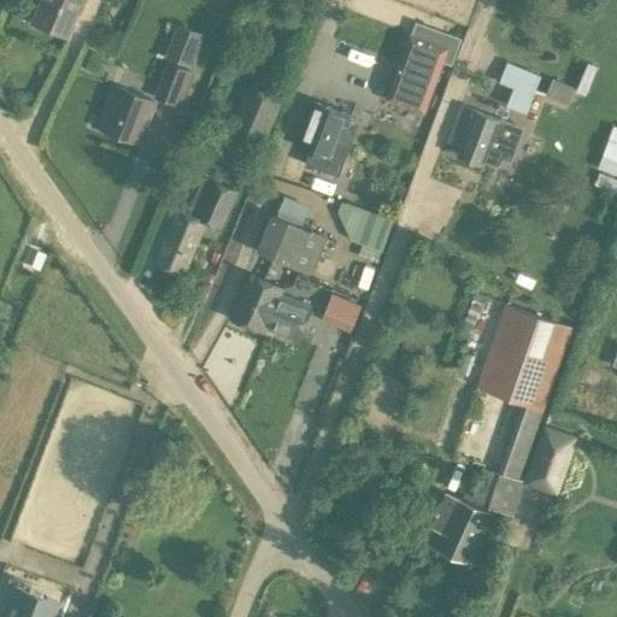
[(37,0),(29,21),(64,35),(78,0),(37,0)]
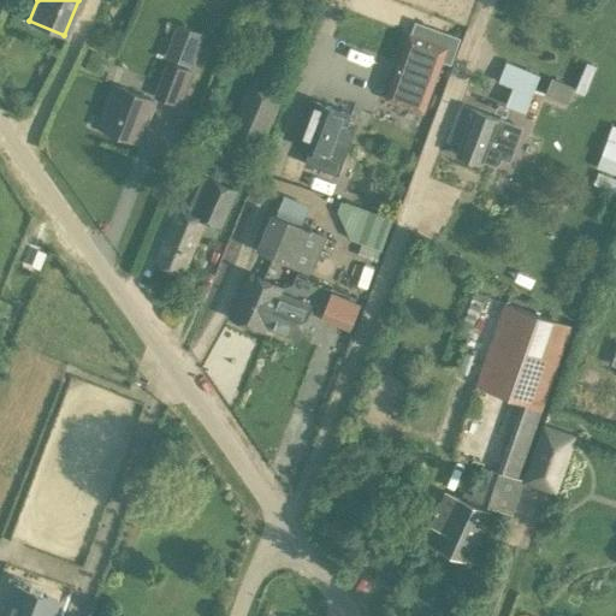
[(190,65),(202,34),(184,27),(172,58),(190,65)]
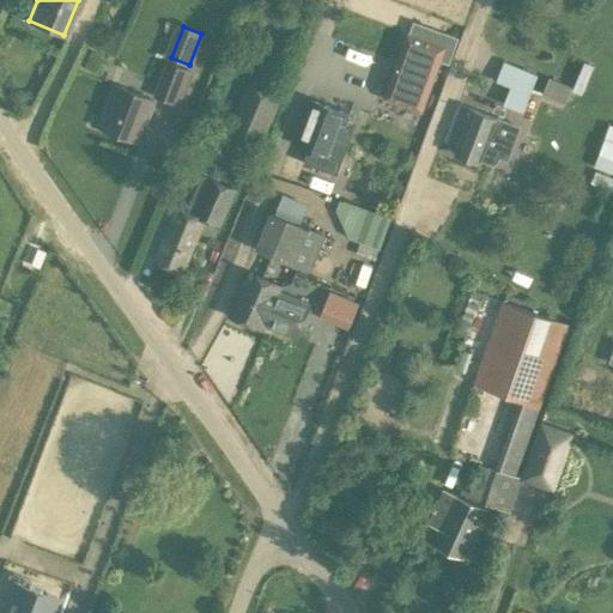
[(443,48),(405,35),(382,102),(420,115),(443,48)]
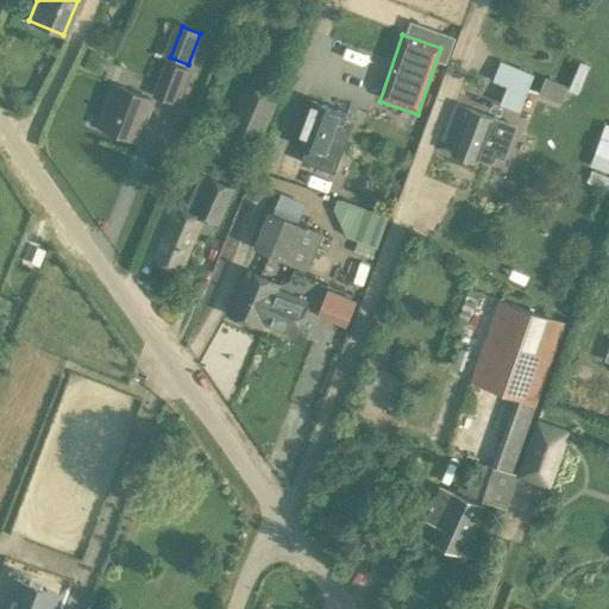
[(151,95),(180,106),(193,70),(164,61),(151,95)]
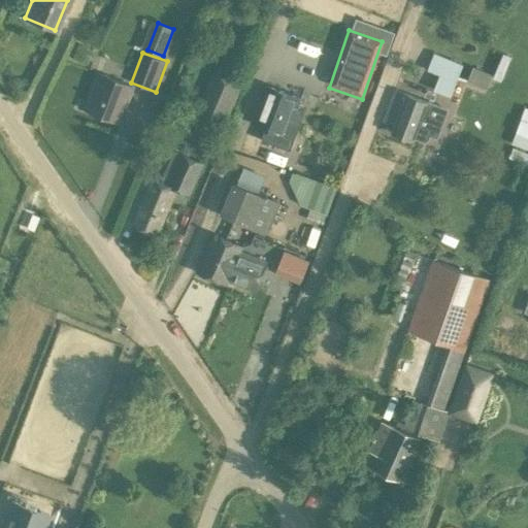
[(441,74),(435,90),(451,96),(463,65),(435,54),(428,69),(441,74)]
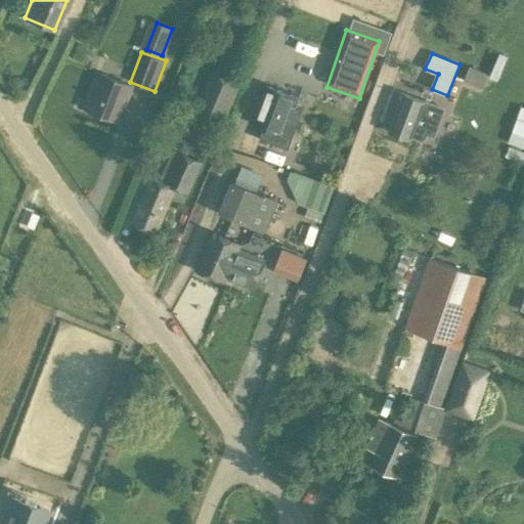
[(470,63),(464,78),(491,89),(497,74),(470,63)]
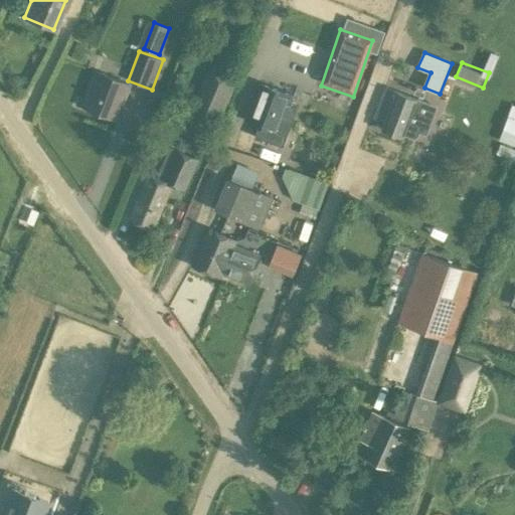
[(192,113),(220,125),(237,80),(209,69),(192,113)]
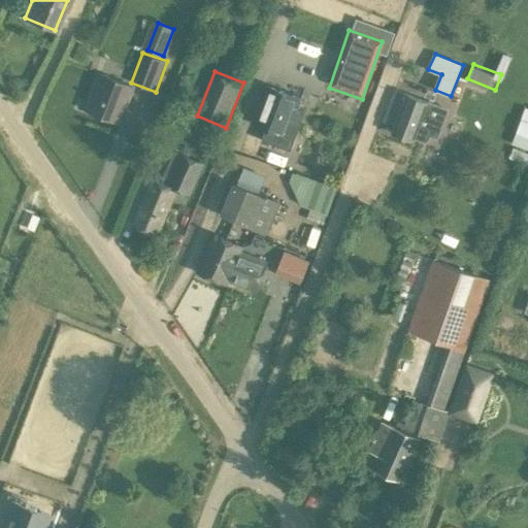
[(123,104),(125,105),(133,86),(99,73),(86,108),(117,121),(123,104)]
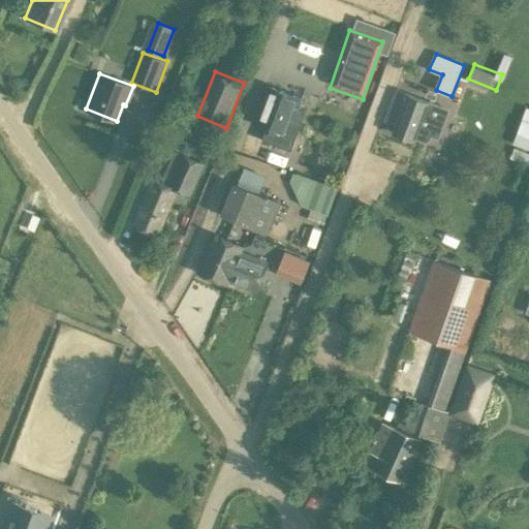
[(301,98),(265,85),(251,123),(265,127),(260,139),(290,150),(305,112),(297,109),(301,98)]
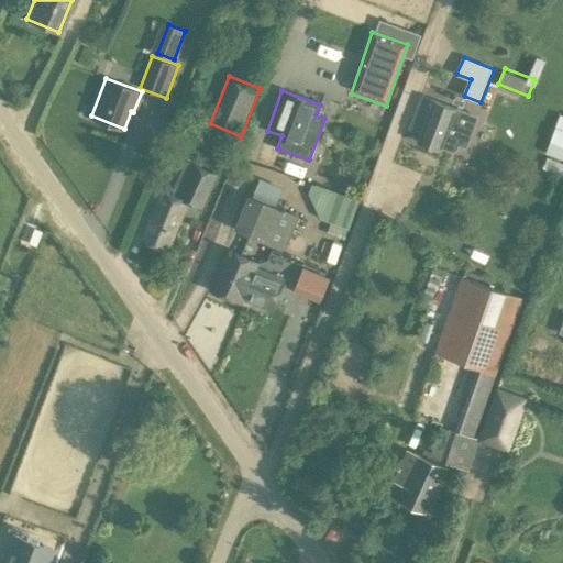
[(409,128),(421,132),(418,140),(441,148),(444,138),(466,146),(477,117),(421,96),(409,128)]
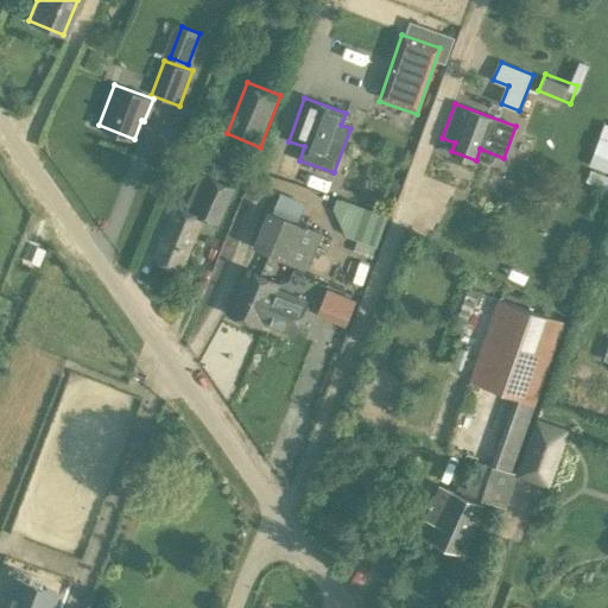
[(607,120),(605,119),(590,165),(607,170),(607,120)]
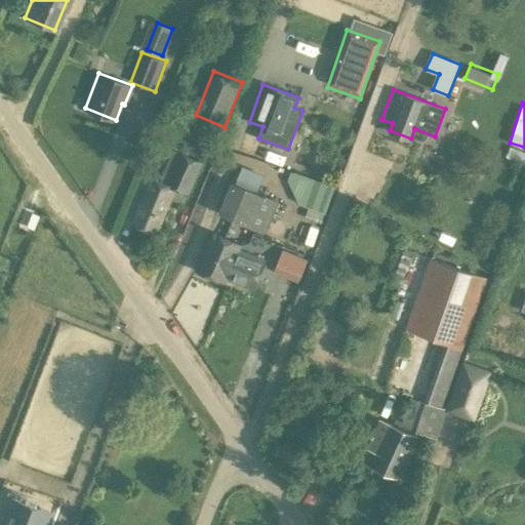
[(183,202),(185,192),(189,194),(200,165),(193,162),(196,155),(205,158),(211,136),(187,128),(176,157),(180,158),(168,185),(150,177),(132,221),(157,231),(170,197),(183,202)]
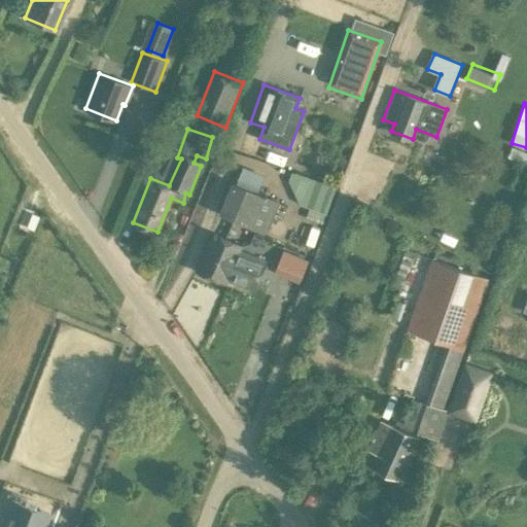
[(268,233),(279,203),(259,195),(258,194),(268,173),(244,163),(235,184),(233,183),(220,212),(268,233)]
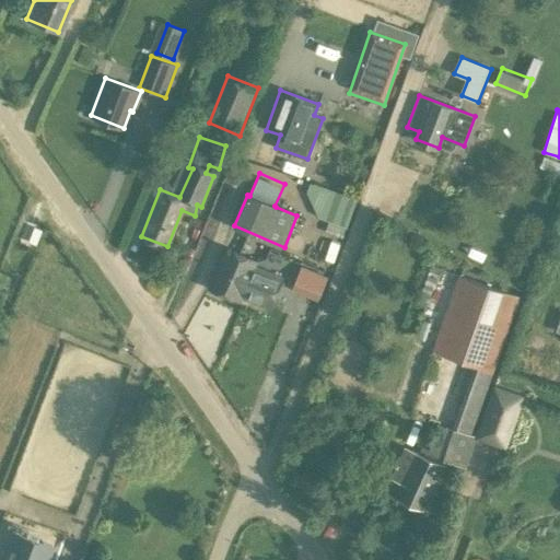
[(347,225),(358,197),(316,181),(305,209),(347,225)]
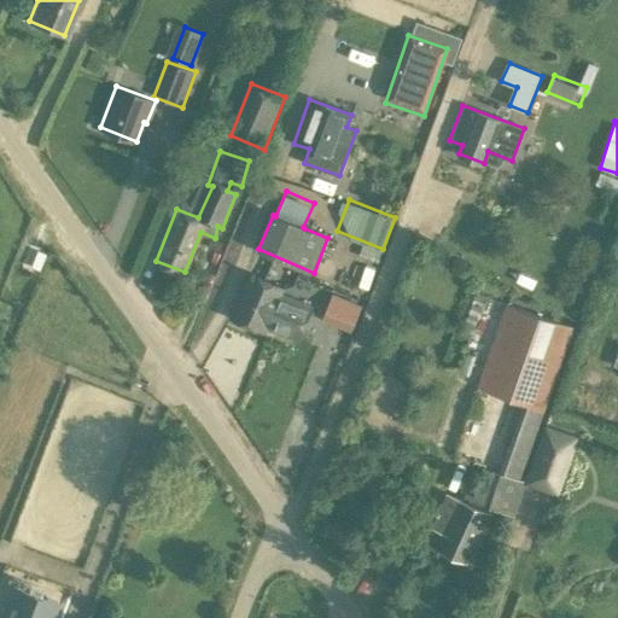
[(46,254),(38,250),(30,266),(40,269),(46,254)]
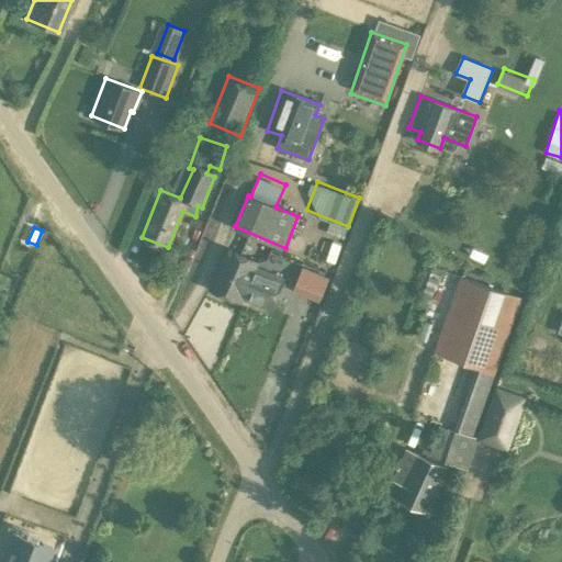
[(240,302),(243,298),(255,267),(257,261),(226,248),(210,289),(240,302)]
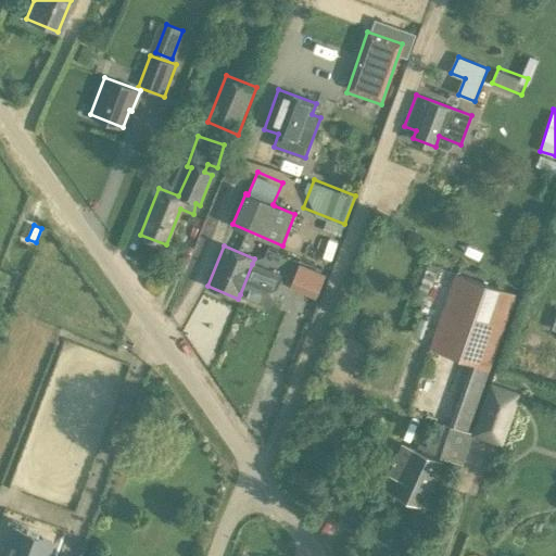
[(291,286),(316,295),(325,274),(300,263),(291,286)]
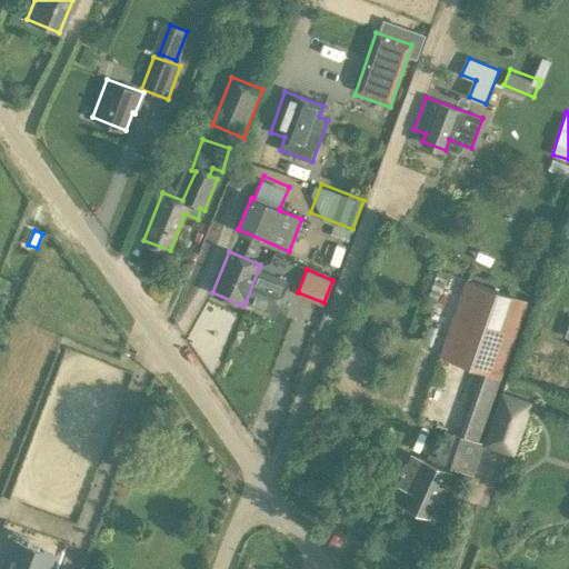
[(258,270),(246,301),(273,313),(287,282),(258,270)]
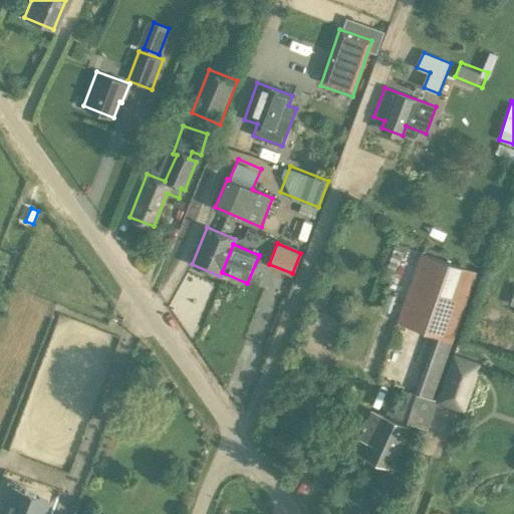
[(435,335),(416,392),(433,399),(477,272),(420,252),(396,321),(435,335)]
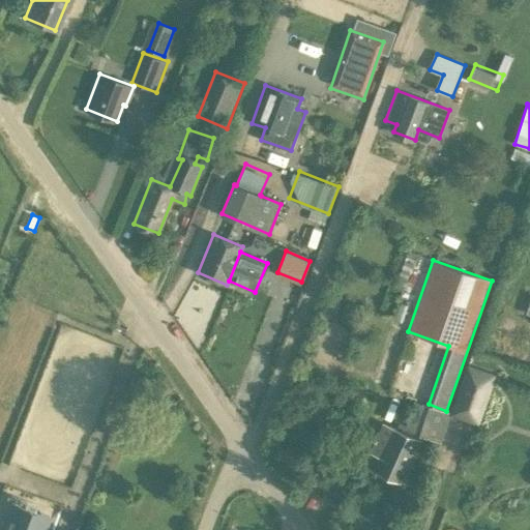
[(480,423),(496,374),(467,364),(450,415),(480,423)]
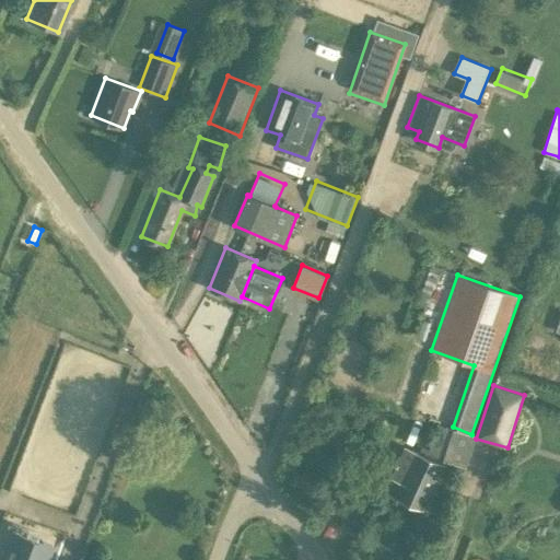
[(443,465),(445,459),(466,465),(476,436),(438,423),(429,448),(420,446),(418,454),(405,448),(393,476),(404,481),(397,496),(424,509),(444,465),(443,465)]
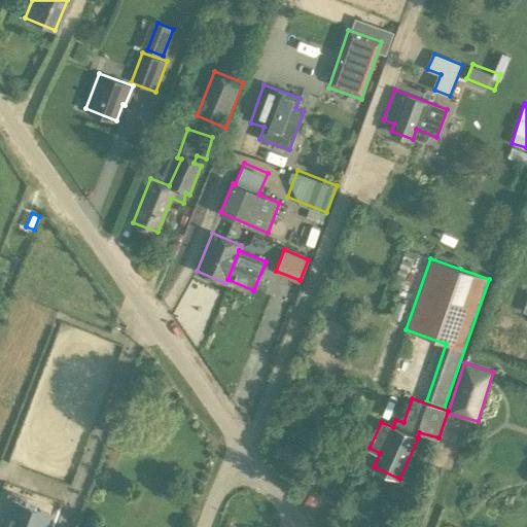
[(12,500),(1,526),(41,526),(47,513),(12,500)]
